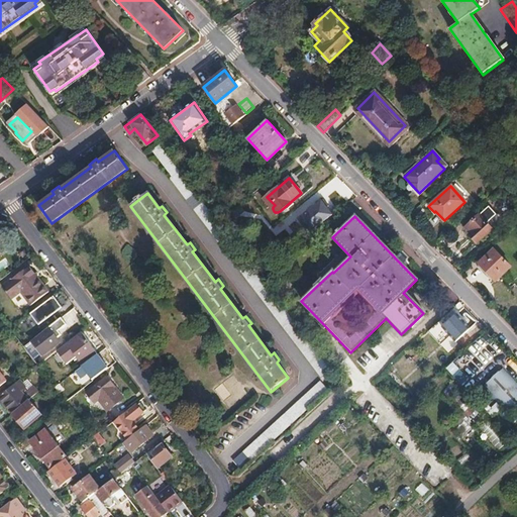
[(478,216),(467,227),(472,233),(469,236),(476,243),(491,230),(478,216)]
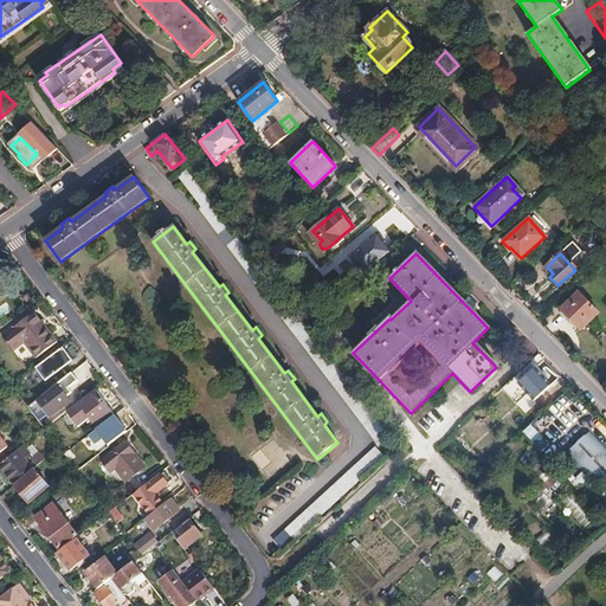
[(605,256),(595,266),(603,275),(605,271),(605,256)]
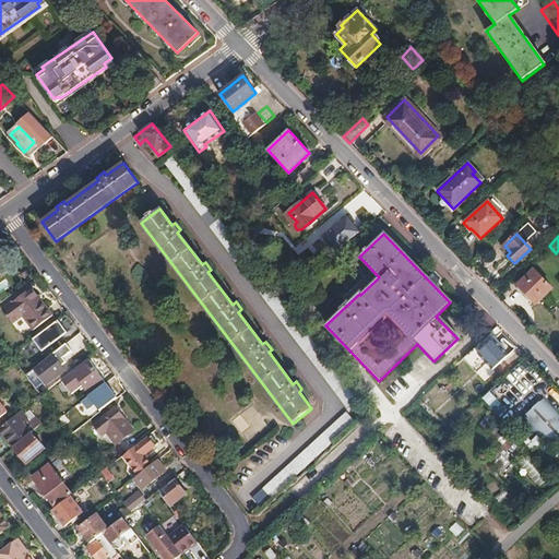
[(533,271),(516,286),(535,305),(551,288),(533,271)]
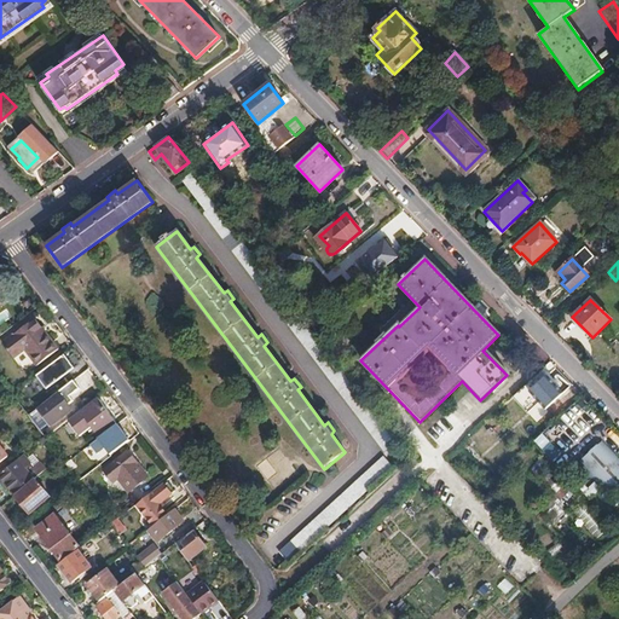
[(6,308),(0,312),(0,325),(12,316),(6,308)]
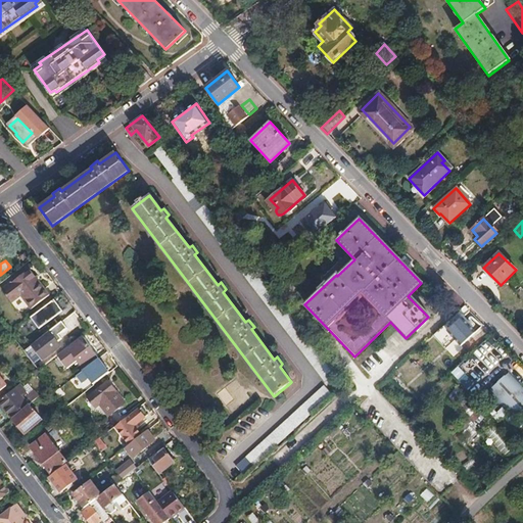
[(30,268),(1,289),(11,302),(21,294),(33,307),(50,294),(30,268)]
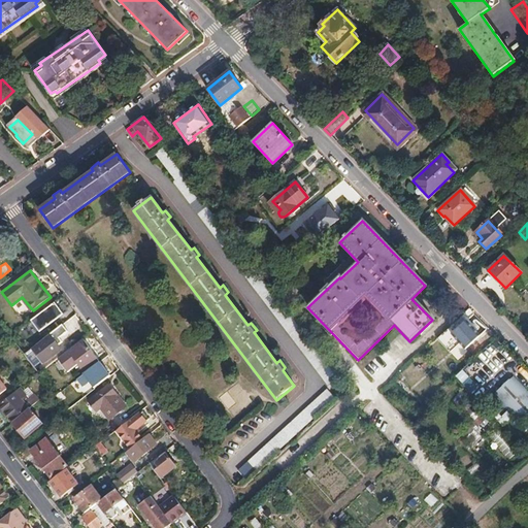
[(59,300),(52,307),(55,312),(63,305),(59,300)]
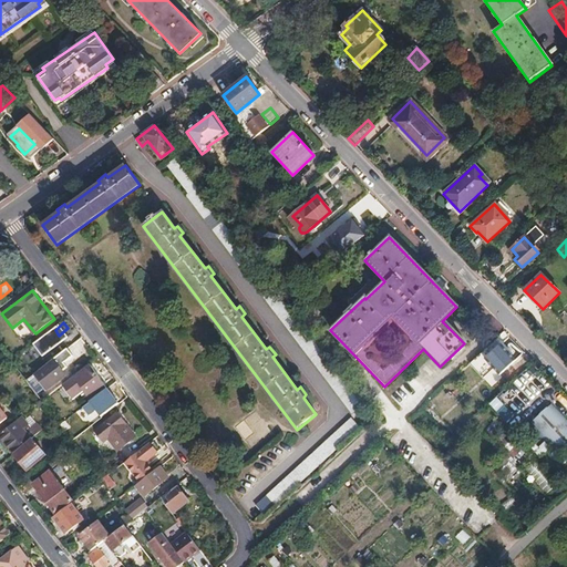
[(493,341),(466,366),(474,373),(484,363),(497,377),(513,361),(493,341)]
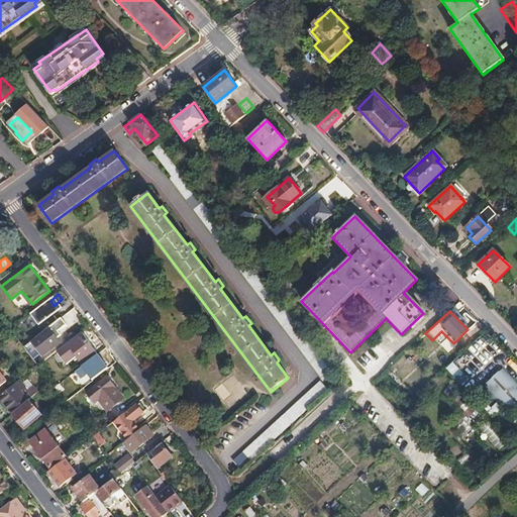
[(59,319),(30,340),(42,355),(60,342),(54,335),(65,326),(59,319)]
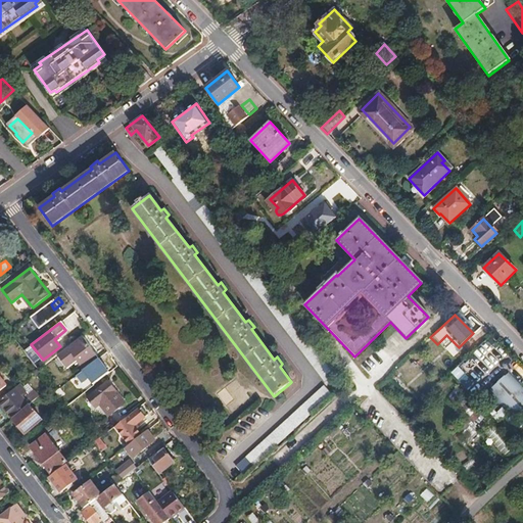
[(260,329),(272,345),(277,342),(266,326),(260,329)]
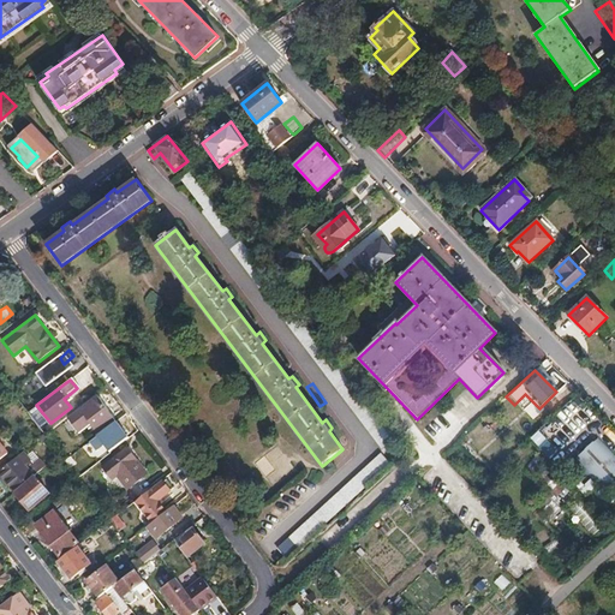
[(19,386),(11,392),(24,408),(33,402),(19,386)]
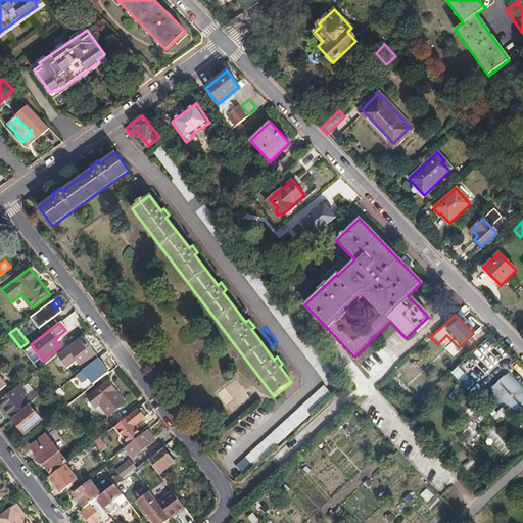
[(82,335),(56,354),(66,368),(77,361),(84,370),(86,369),(99,359),(82,335)]
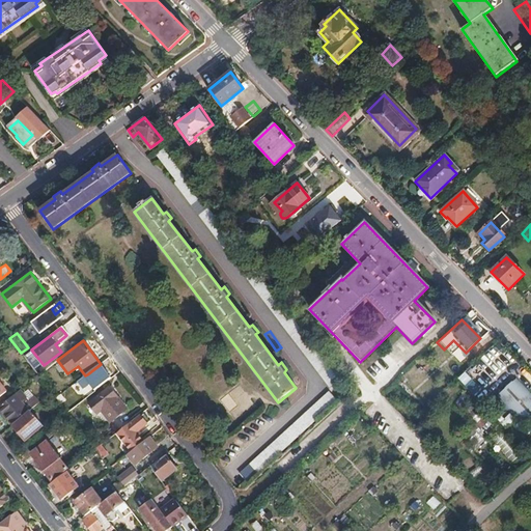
[(492,347),(459,379),(476,396),(508,366),(492,347)]
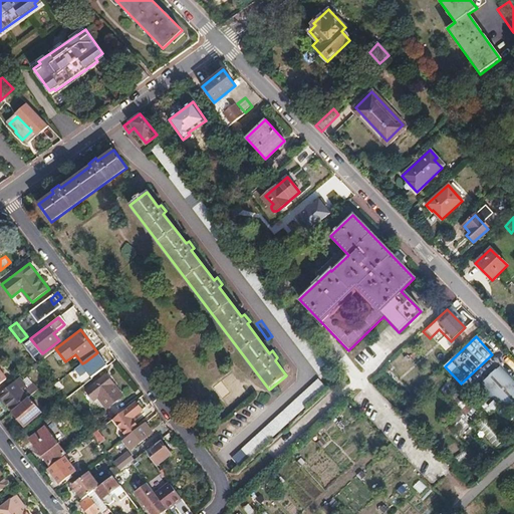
[(30,346),(26,349),(37,363),(41,359),(30,346)]
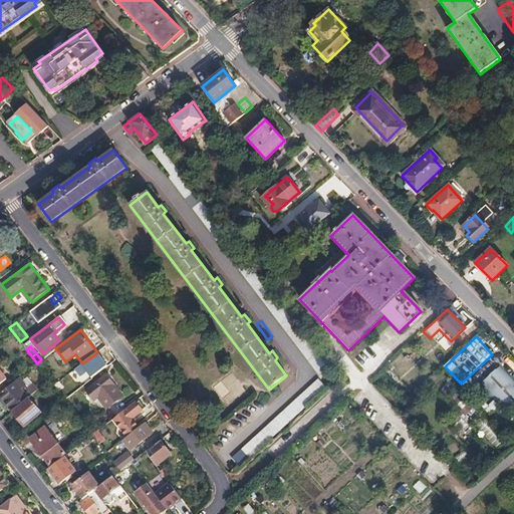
[(97,352),(84,362),(89,368),(86,371),(92,378),(108,366),(97,352)]
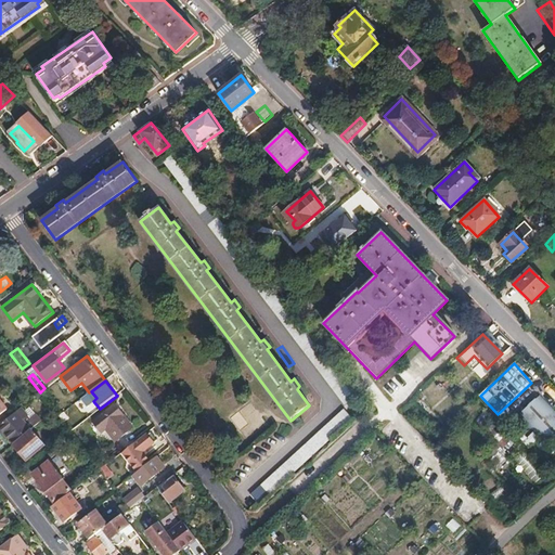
[(539,396),(517,416),(533,434),(554,416),(554,411),(539,396)]
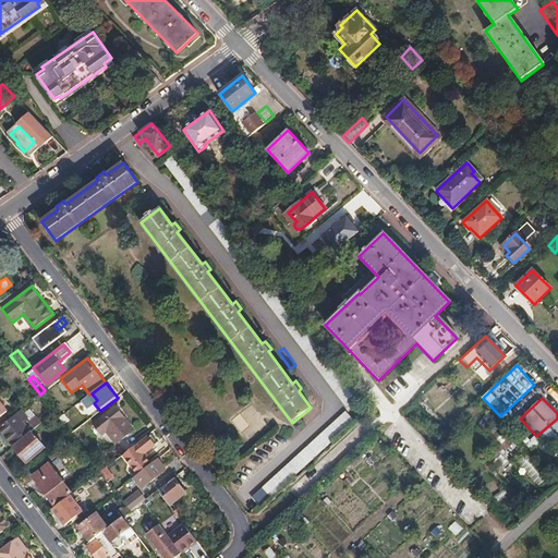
[(116,407),(93,424),(101,435),(106,432),(116,444),(133,431),(116,407)]
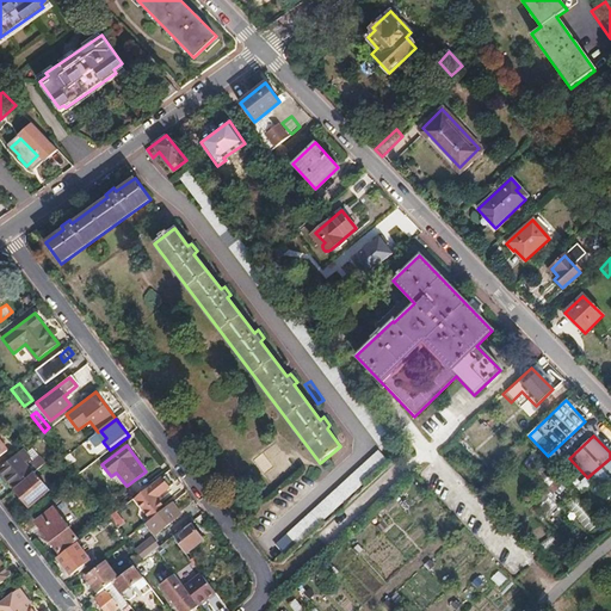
[(23,451),(0,469),(0,471),(12,487),(20,480),(23,482),(35,473),(42,467),(36,460),(29,467),(24,462),(29,457),(23,451)]
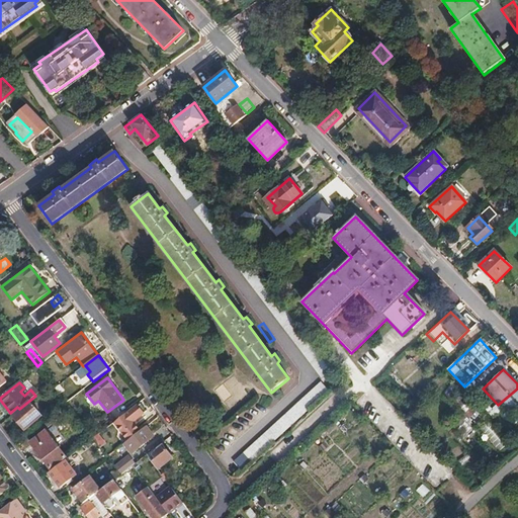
[(321,383),(251,448),(258,455),(328,391),(321,383)]
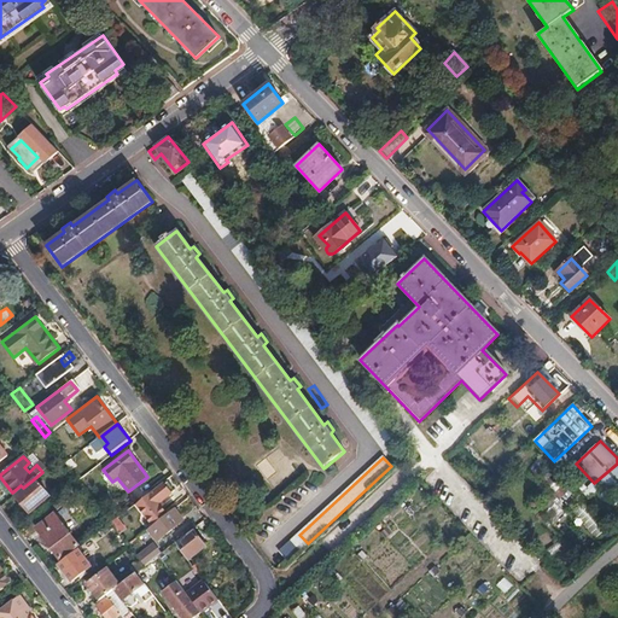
[(617,464),(594,483),(607,496),(617,485),(617,459),(617,458),(617,464)]
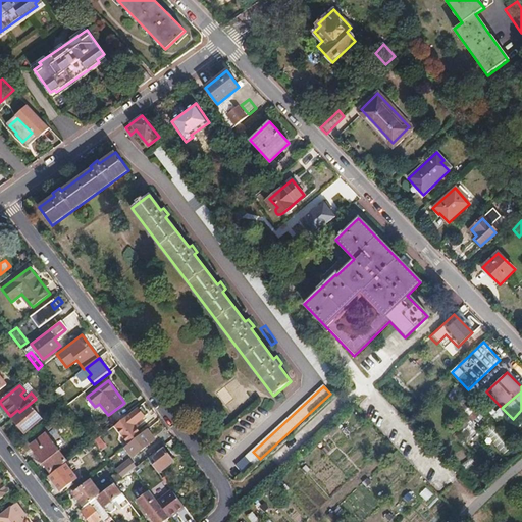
[(59,387),(55,390),(60,398),(64,394),(59,387)]
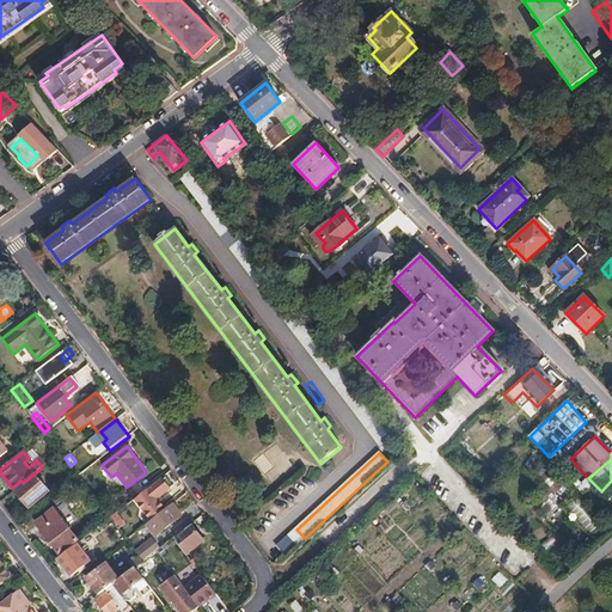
[(23,483),(14,490),(30,508),(49,491),(35,473),(23,483)]
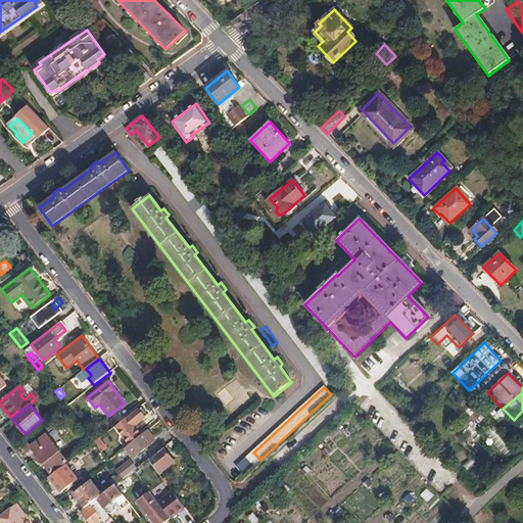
[(138,409),(114,427),(129,445),(141,436),(134,427),(148,417),(141,409),(139,410),(138,409)]
